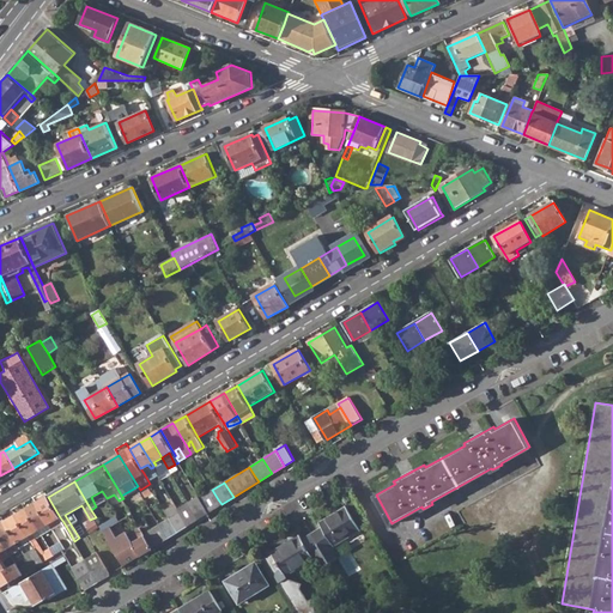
[(189,503),(199,519),(208,513),(205,507),(199,496),(189,503)]
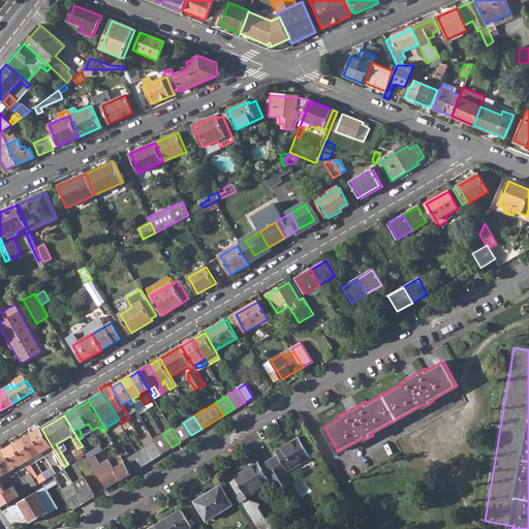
[(41,452),(43,455),(45,453),(44,452),(52,446),(41,429),(31,434),(41,452)]
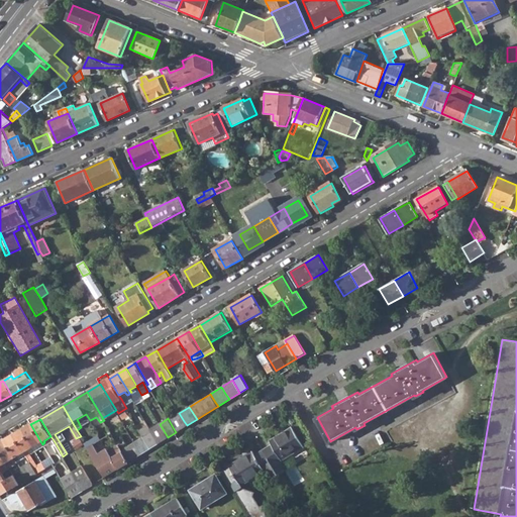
[(142,435),(150,448),(159,442),(150,429),(145,420),(141,422),(143,427),(139,429),(142,435)]
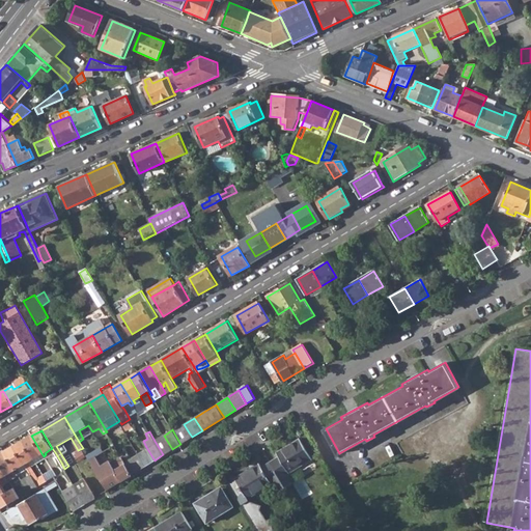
[(189,432),(177,439),(180,444),(192,437),(189,432)]
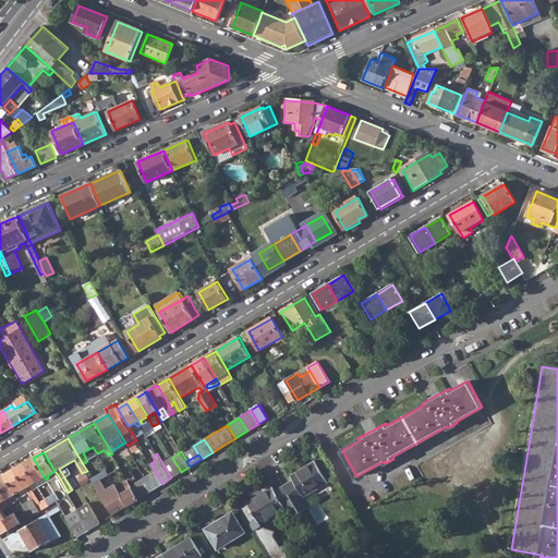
[(38,487),(41,485),(38,481),(44,476),(33,458),(24,463),(36,482),(38,487)]
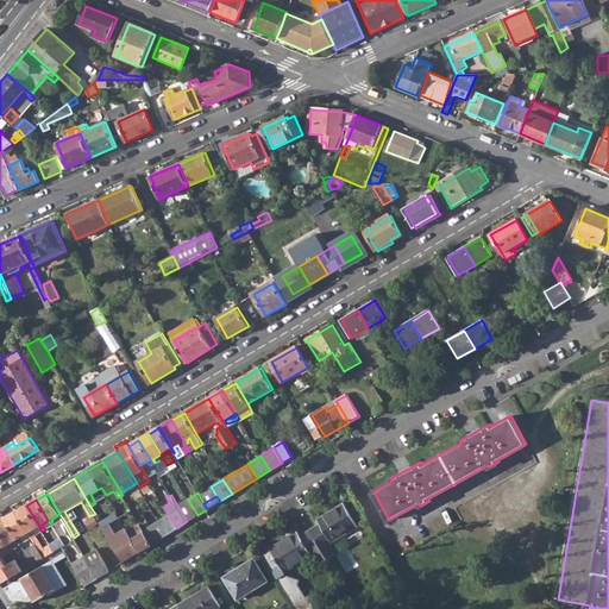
[(188,500),(177,506),(187,521),(198,515),(188,500)]
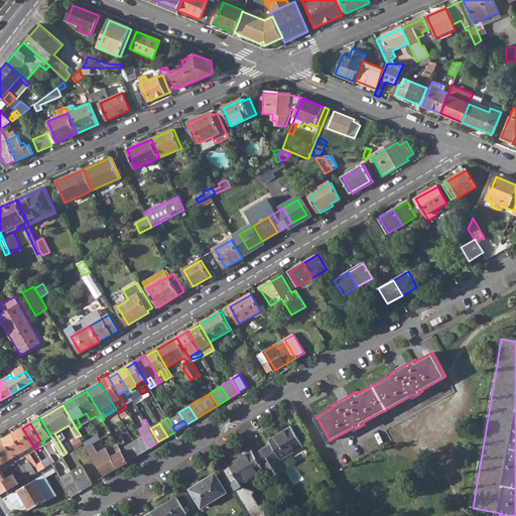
[(263,448),(278,473),(285,469),(279,460),(304,444),(292,425),(269,439),(272,443),(263,448)]
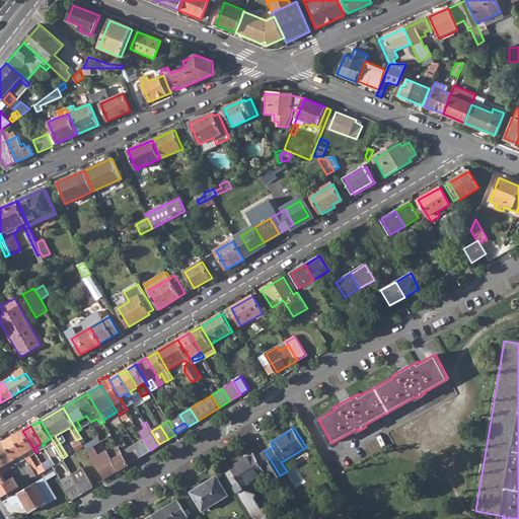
[(23,454),(26,459),(30,456),(28,451),(33,448),(22,431),(13,437),(23,454)]
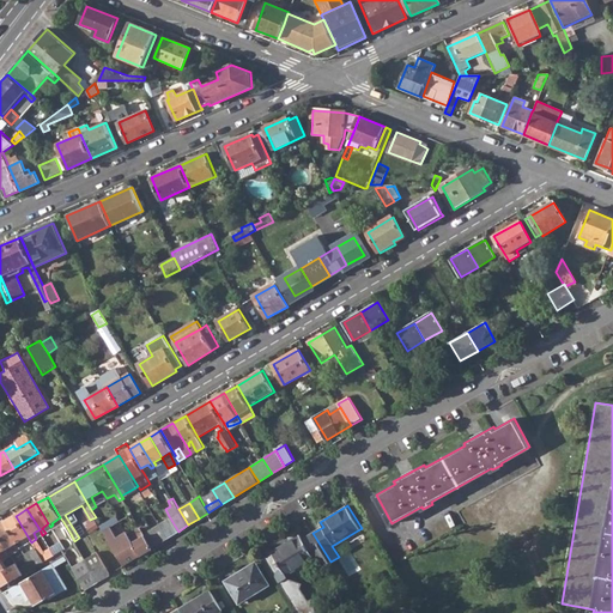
[(18,542),(19,545),(23,544),(20,541),(28,536),(16,516),(5,522),(18,542)]
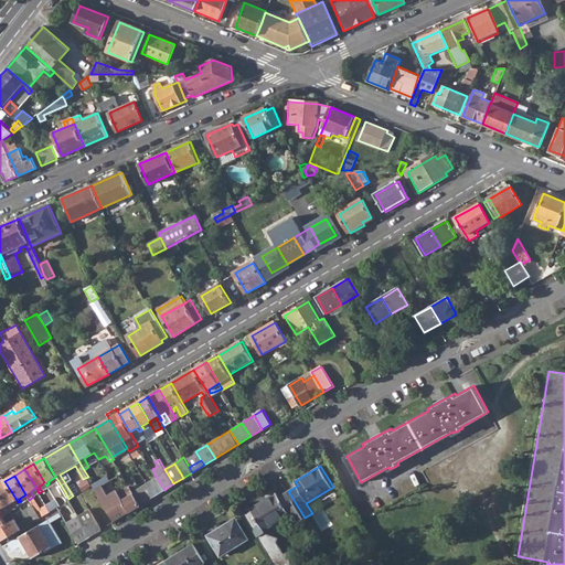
[(115,476),(109,479),(116,489),(121,486),(115,476)]
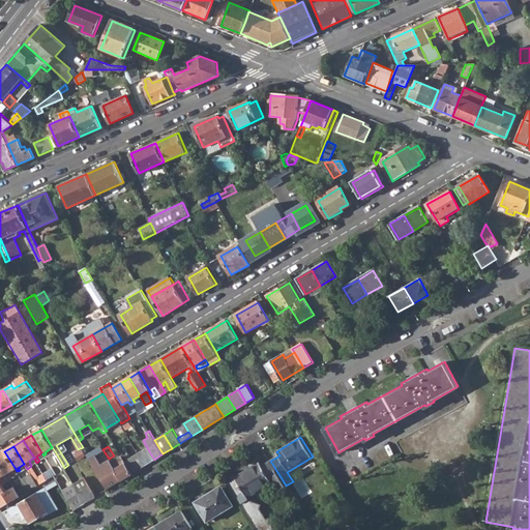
[(154,460),(146,446),(138,451),(139,452),(145,465),(154,460)]
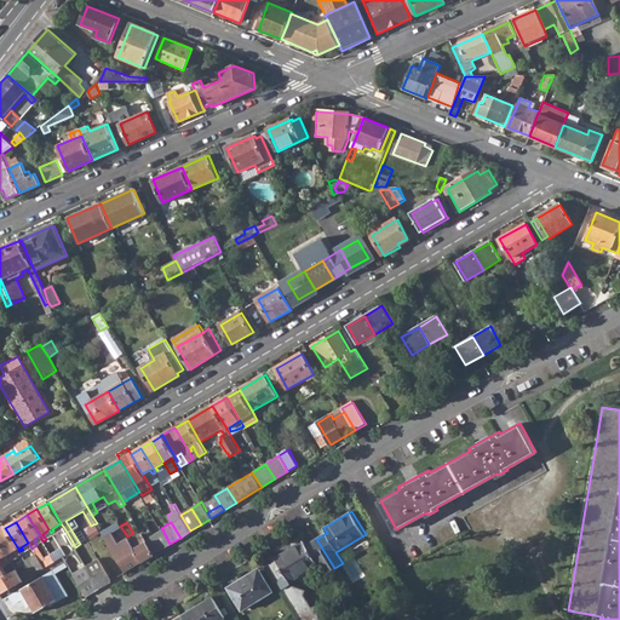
[(52,535),(64,528),(61,523),(52,529),(53,530),(51,533),(52,535)]
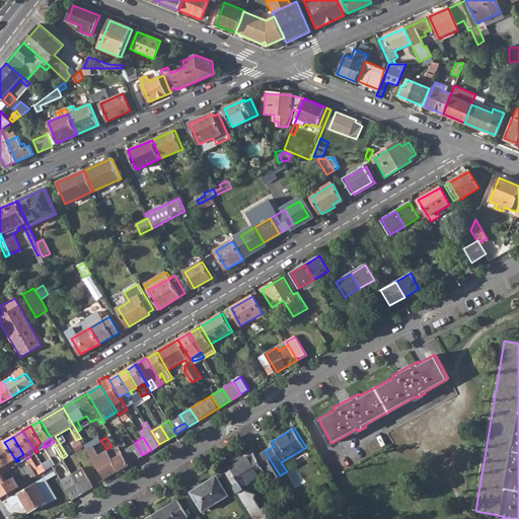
[(85,444),(87,448),(98,442),(96,438),(85,444)]
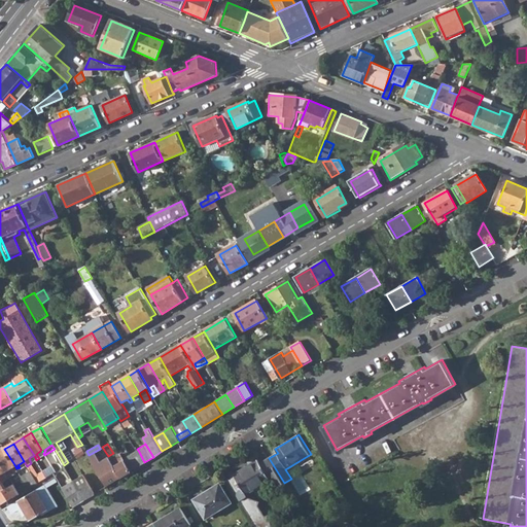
[(109,458),(108,456),(102,447),(100,449),(89,455),(106,486),(131,470),(124,459),(119,452),(109,458)]
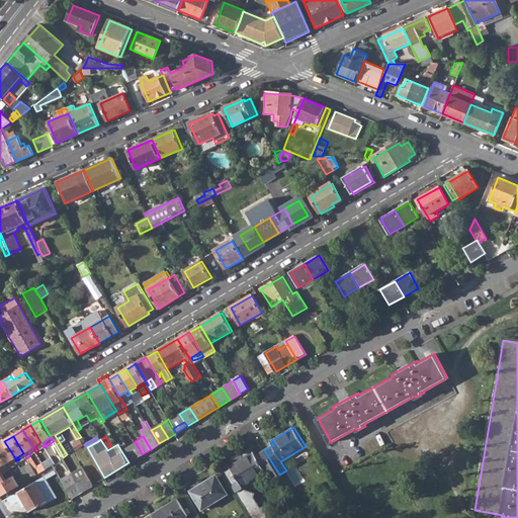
[(0,443),(0,454),(6,463),(8,467),(9,469),(18,463),(16,460),(15,458),(4,441),(0,443)]
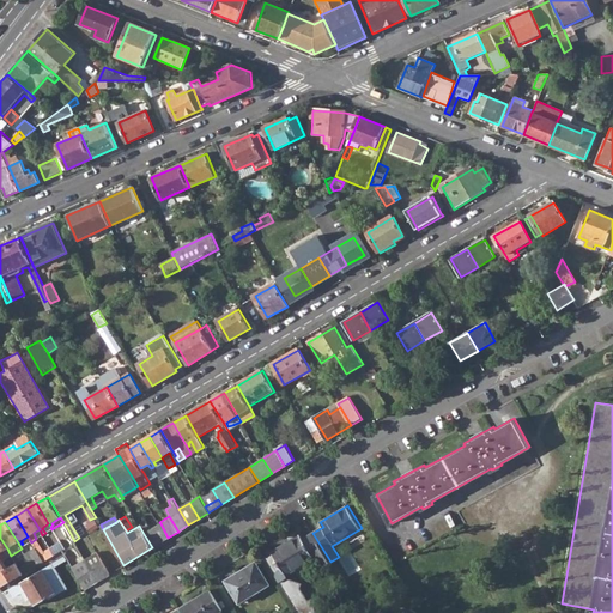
[(152,529),(161,542),(168,538),(161,523),(152,529)]
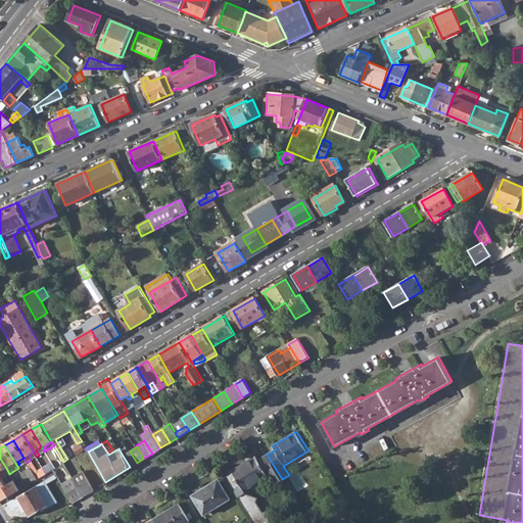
[(130,467),(137,463),(130,452),(123,456),(130,467)]
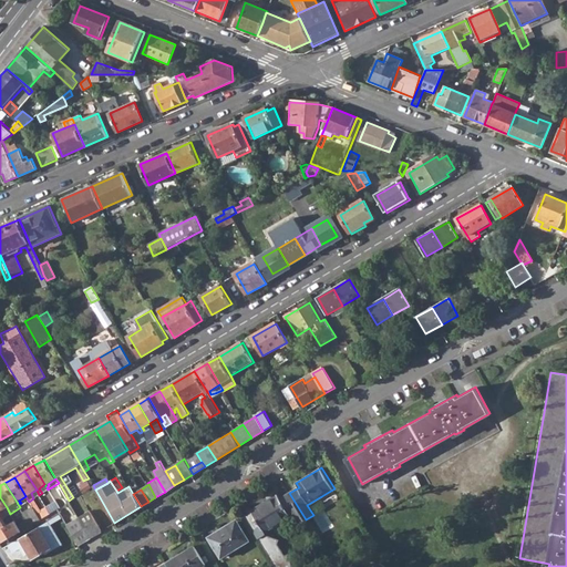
[(251,509),(265,532),(292,514),(299,524),(306,519),(289,493),(280,498),(277,494),(251,509)]
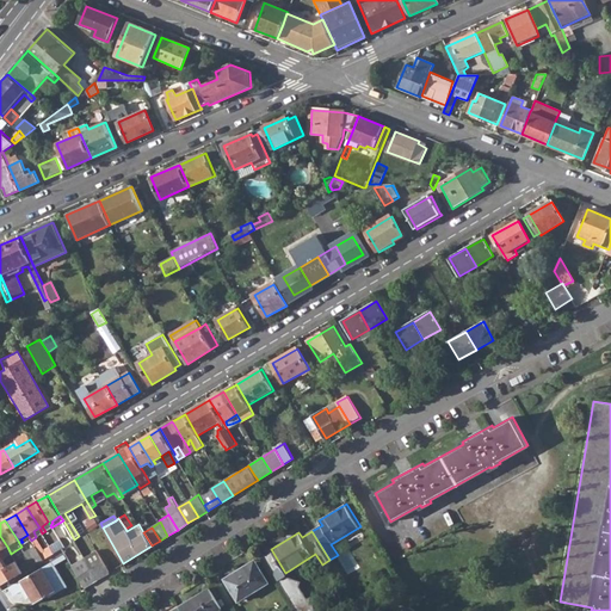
[(74,539),(71,532),(66,535),(74,550),(79,547),(74,539)]
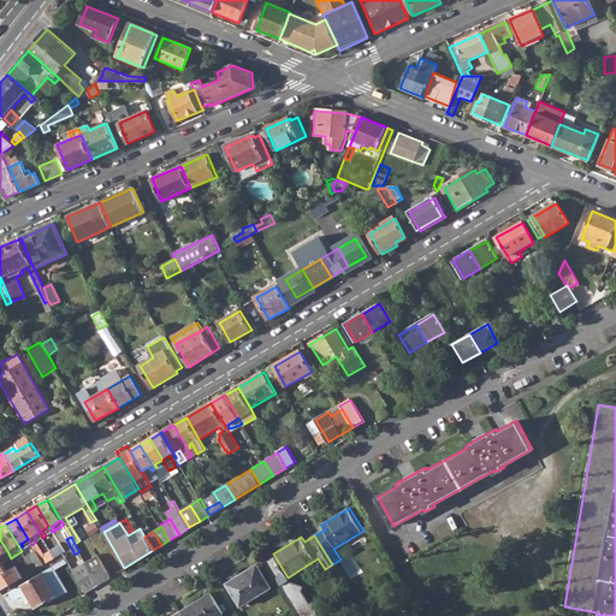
[(0,560),(1,563),(11,558),(10,556),(7,551),(0,540),(0,560)]
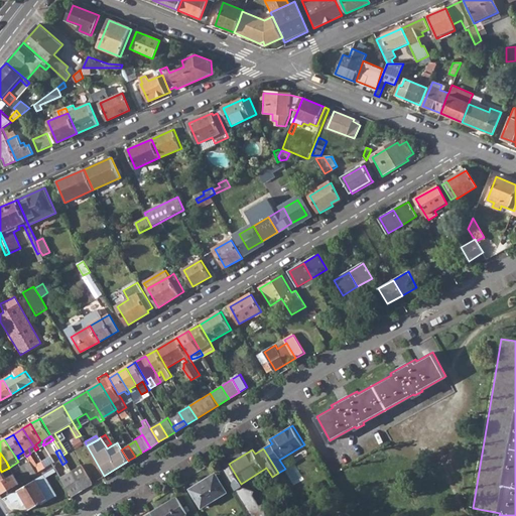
[(37,464),(30,454),(26,457),(29,462),(36,473),(45,467),(42,462),(37,464)]
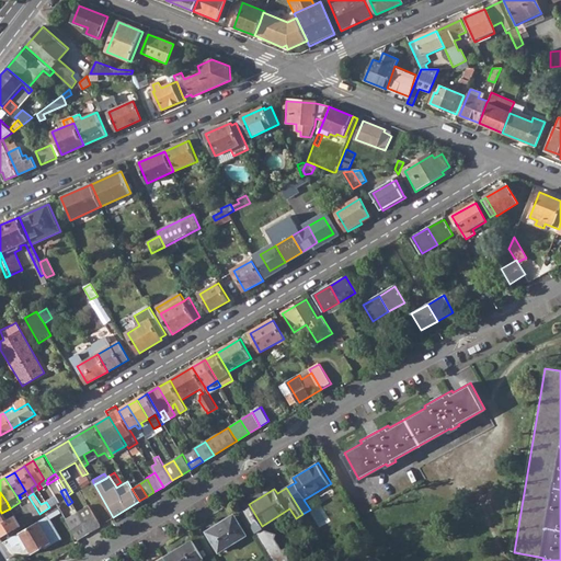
[(46,502),(49,507),(58,503),(55,496),(46,502)]
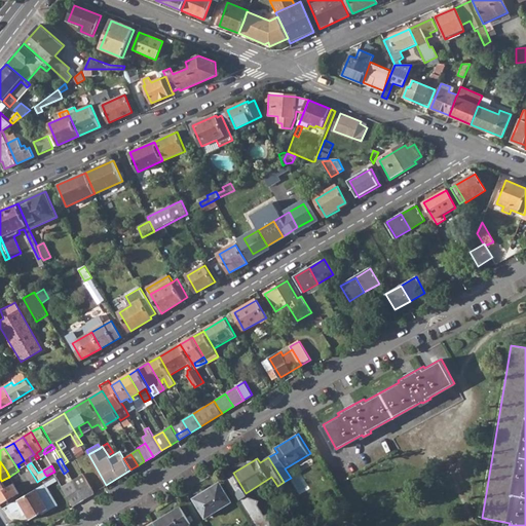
[(73,480),(83,474),(80,468),(70,475),(73,480)]
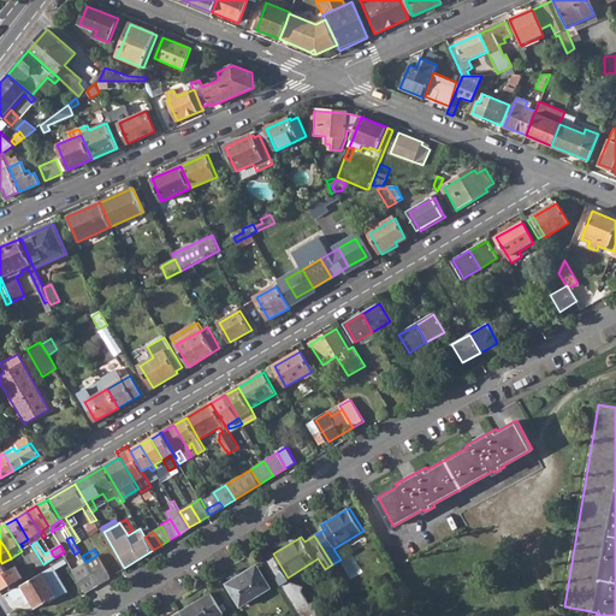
[(43,564),(35,551),(25,557),(30,564),(31,567),(43,564)]
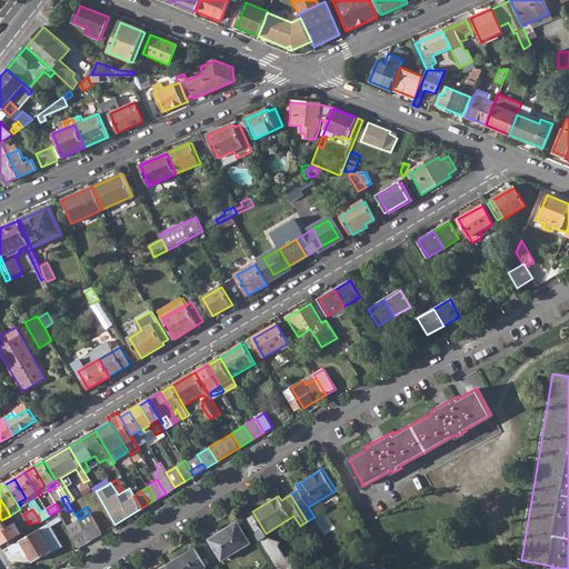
[(85,528),(91,539),(102,532),(90,512),(79,519),(85,528)]
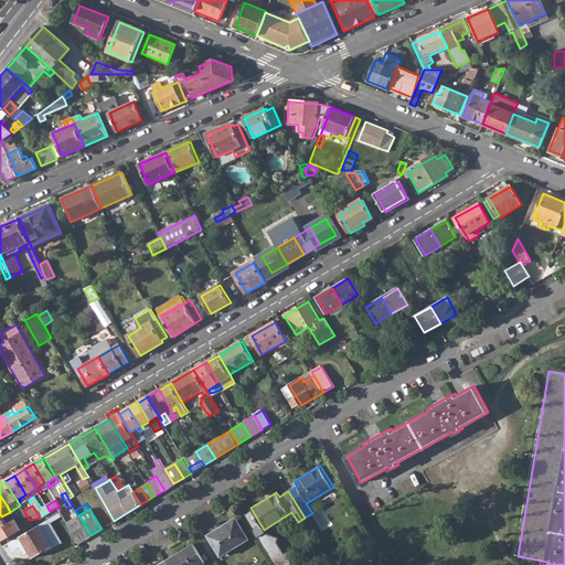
[(209,534),(221,555),(249,537),(236,516),(209,534)]
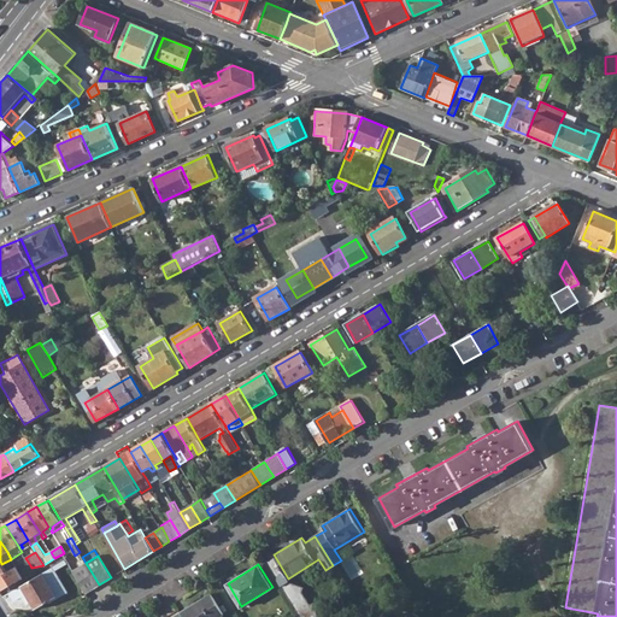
[(30,565),(19,573),(23,577),(31,573),(31,568),(30,565)]
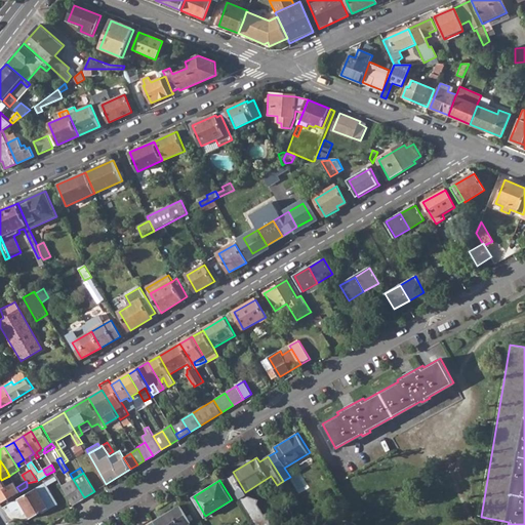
[(0,490),(0,502),(19,491),(16,487),(13,482),(6,487),(0,490)]
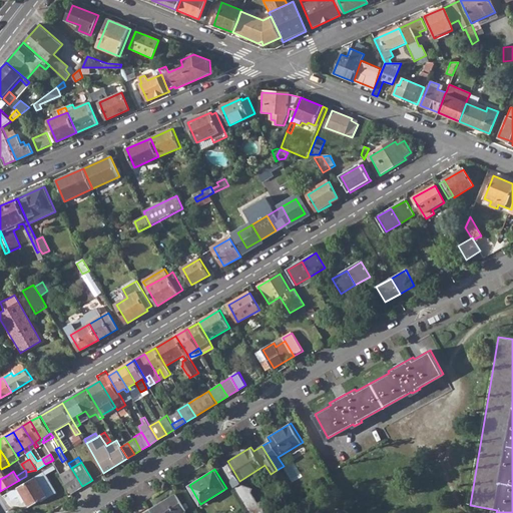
[(18,486),(29,505),(46,496),(35,476),(18,486)]
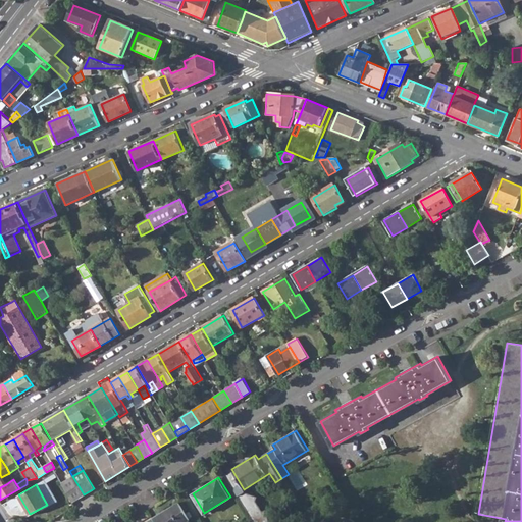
[(84,494),(77,484),(72,486),(71,485),(64,489),(72,502),(84,494)]
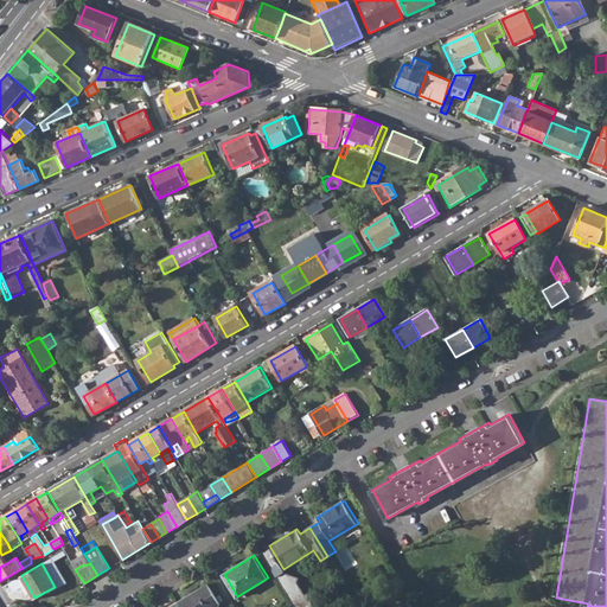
[(178,601),(180,606),(212,606),(219,602),(208,583),(178,601)]
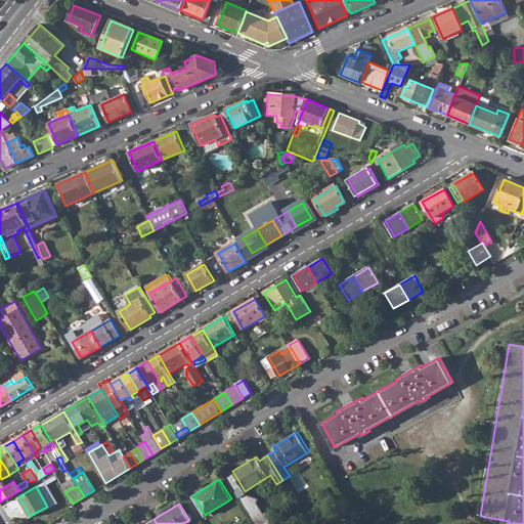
[(253,514),(258,523),(263,523),(270,520),(264,509),(253,514)]
